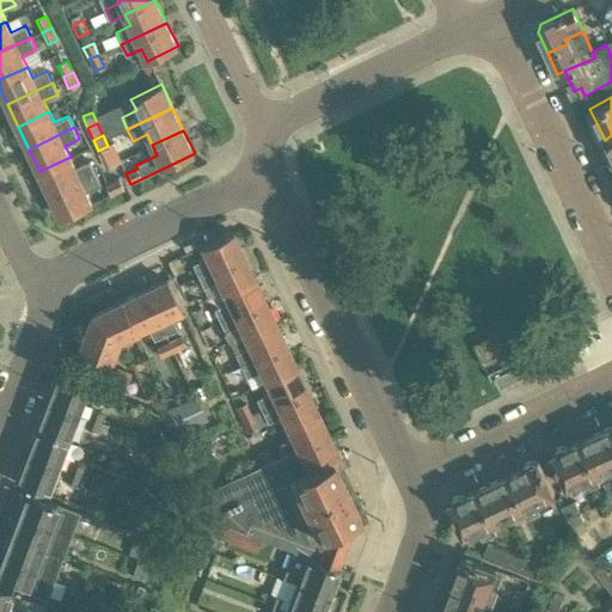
[(114,144),(108,146),(98,151),(106,166),(121,159),(114,144)]
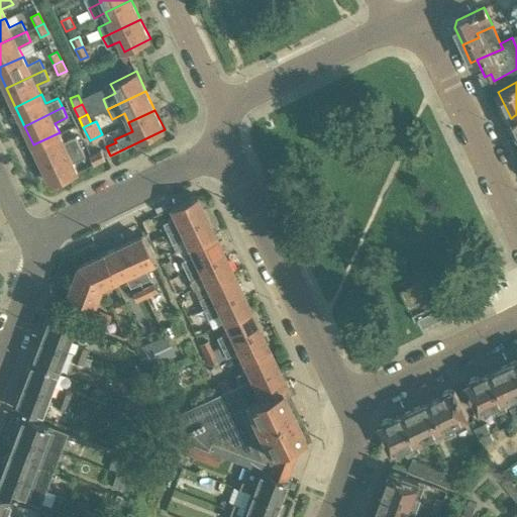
[(33,144),(42,164),(81,145),(76,135),(64,141),(60,132),(33,144)]
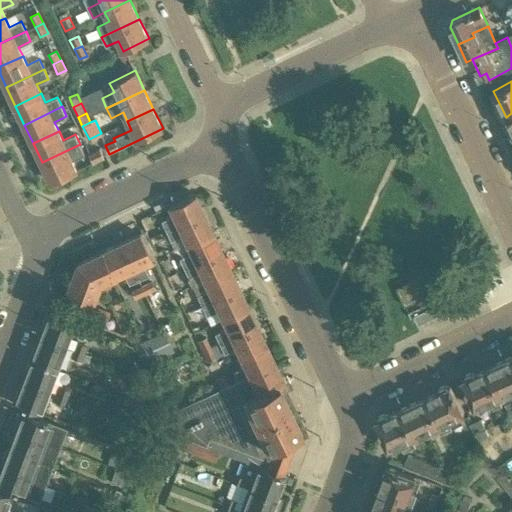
[(85,155),(80,144),(42,162),(51,182),(77,169),(73,160),(85,155)]
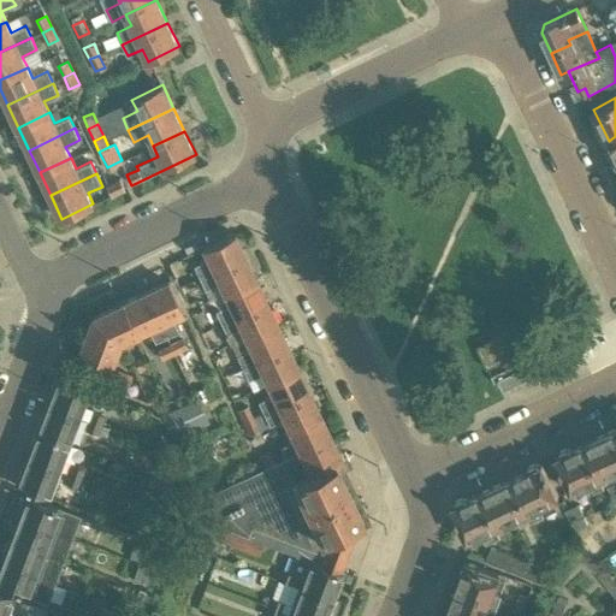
[(120,178),(113,182),(108,184),(113,194),(125,188),(120,178)]
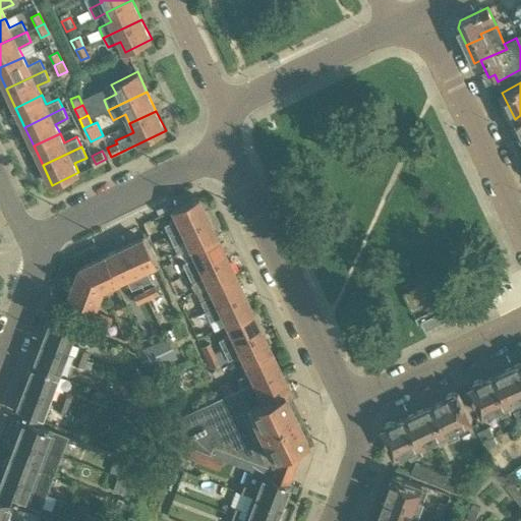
[(163,225),(168,234),(206,217),(196,196),(170,209),(175,219),(163,225)]
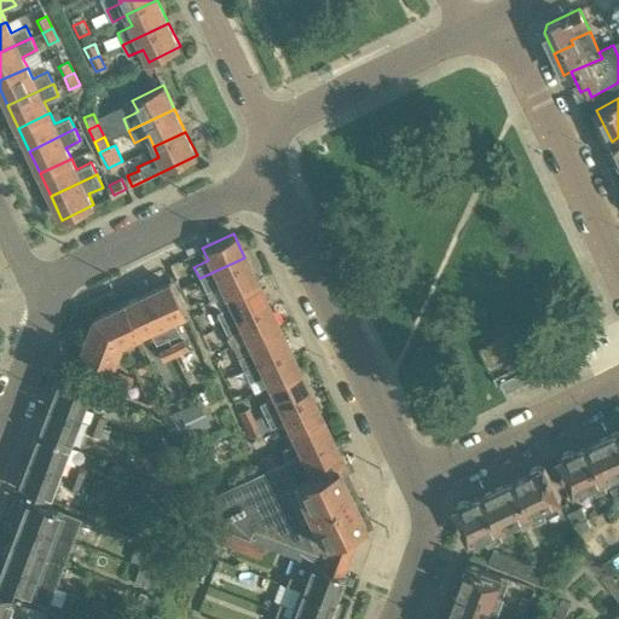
[(255,279),(244,258),(200,278),(204,290),(203,291),(209,302),(225,294),(255,279)]
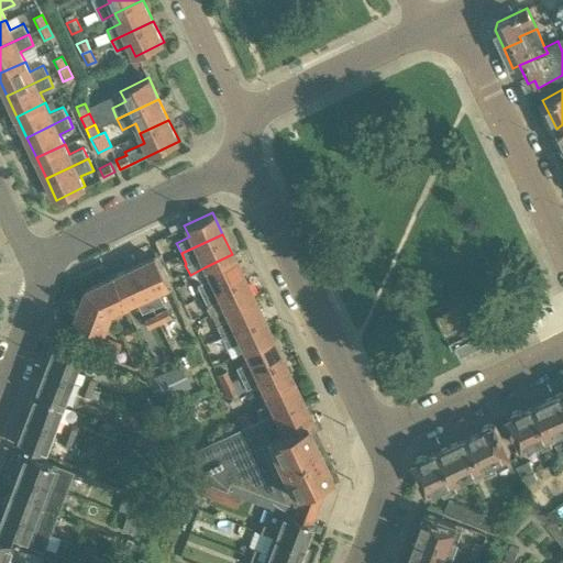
[(242,275),(232,254),(205,267),(209,277),(196,284),(201,295),(242,275)]
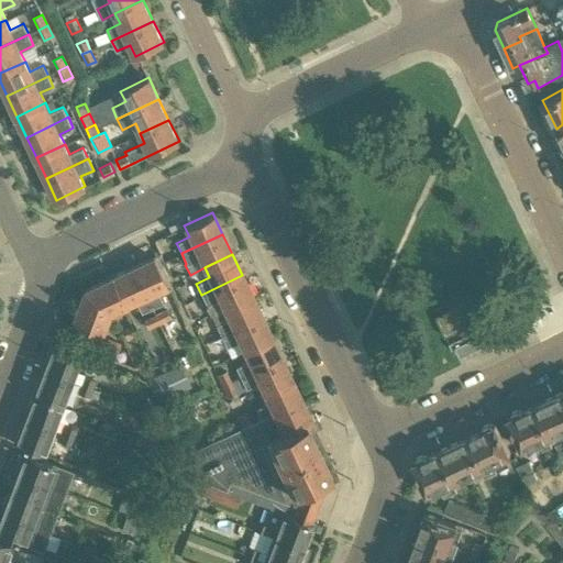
[(153,256),(131,266),(151,308),(162,302),(155,289),(166,284),(153,256)]
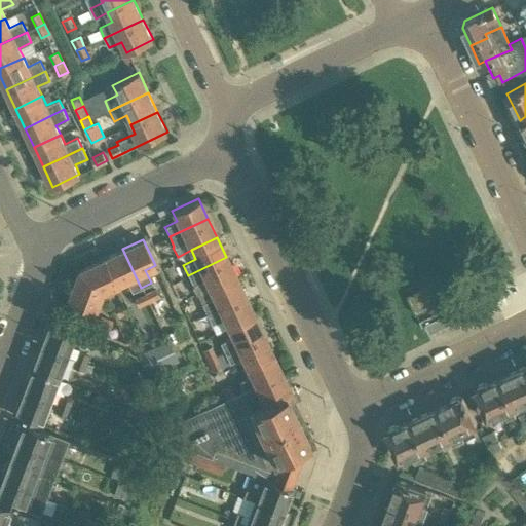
[(132,292),(141,288),(122,249),(103,259),(115,285),(125,279),(132,292)]
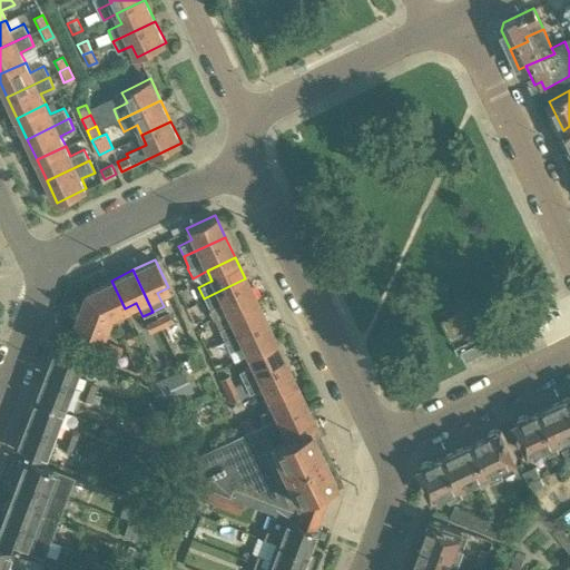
[(255,300),(245,278),(204,298),(196,302),(199,310),(207,305),(208,310),(207,311),(212,320),(213,320),(255,300)]
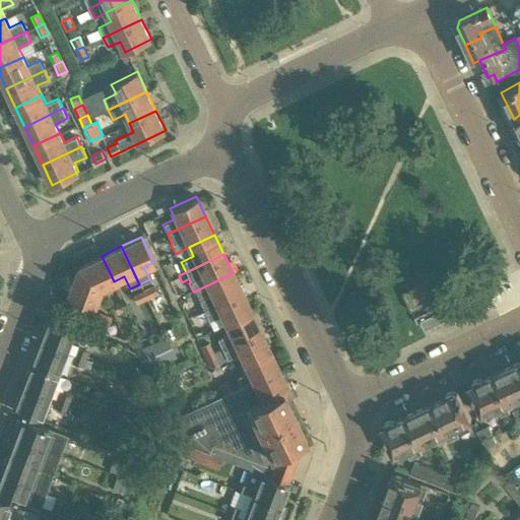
[(102,256),(76,268),(99,288),(114,281),(102,256)]
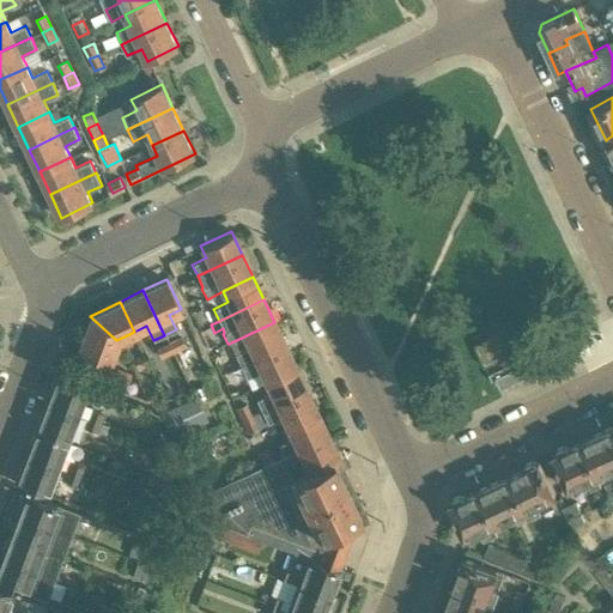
[(103,376),(116,340),(90,316),(77,353),(91,358),(87,370),(103,376)]
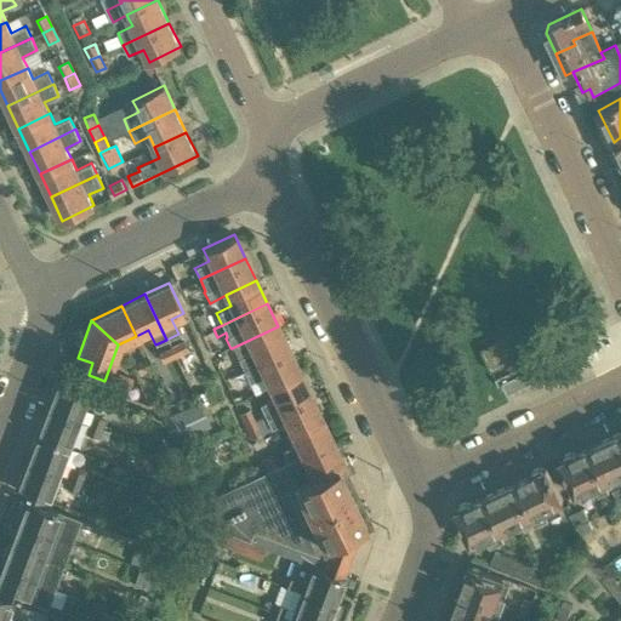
[(232,348),(243,371),(289,349),(278,326),(232,348)]
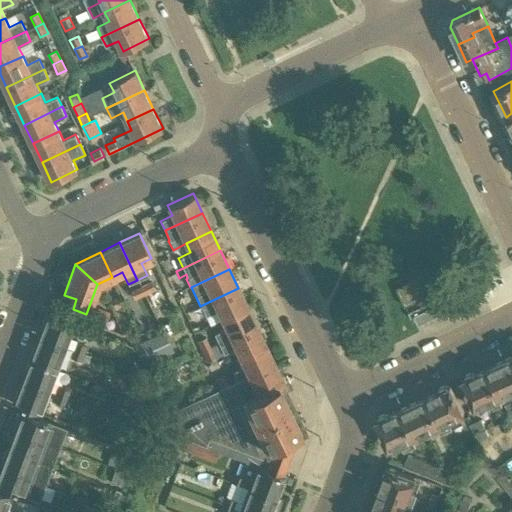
[(174,274),(167,277),(171,284),(177,281),(174,274)]
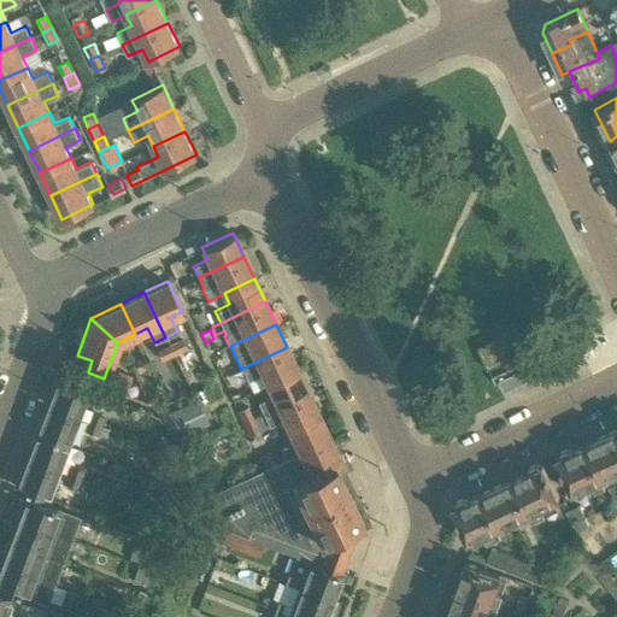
[(511,330),(477,347),(487,369),(521,353),(511,330)]
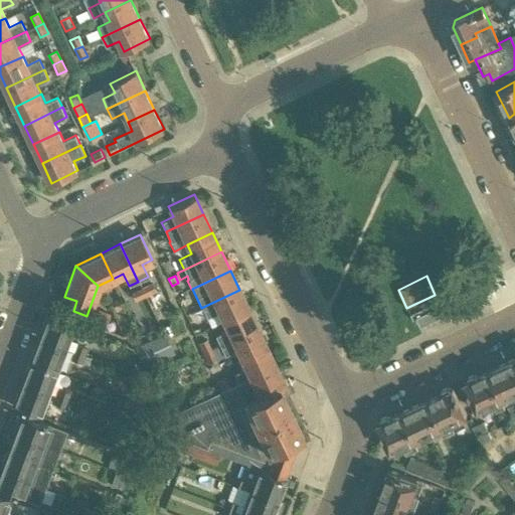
[(141,287),(145,296),(155,292),(151,282),(141,287)]
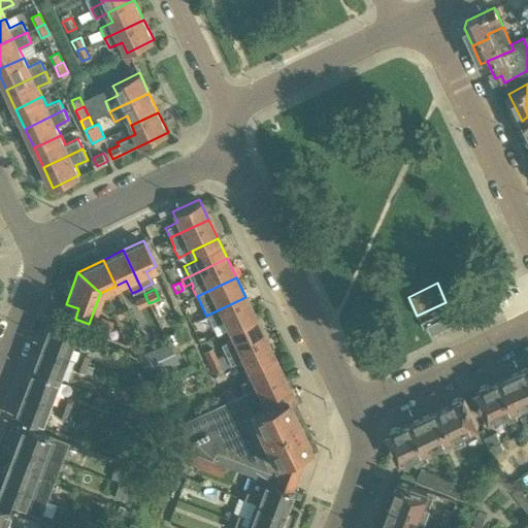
[(139,308),(149,303),(144,294),(135,299),(139,308)]
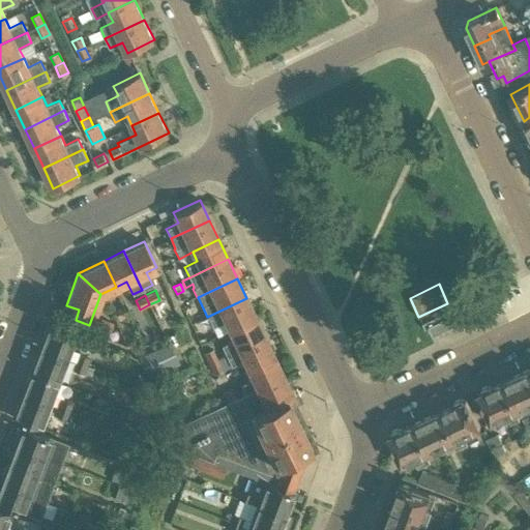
[(256,318),(246,298),(207,317),(212,326),(225,321),(230,329),(256,318)]
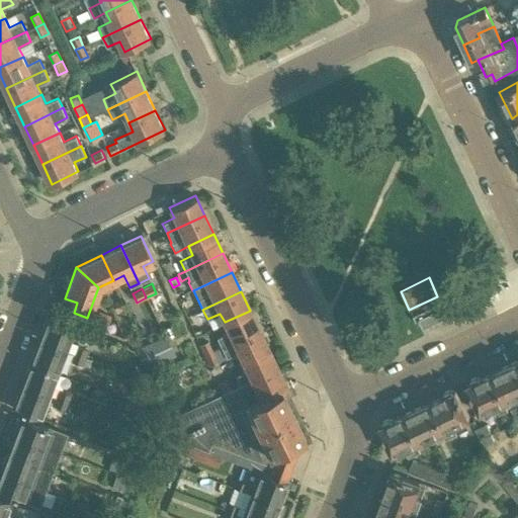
[(122,297),(112,303),(116,312),(126,307),(122,297)]
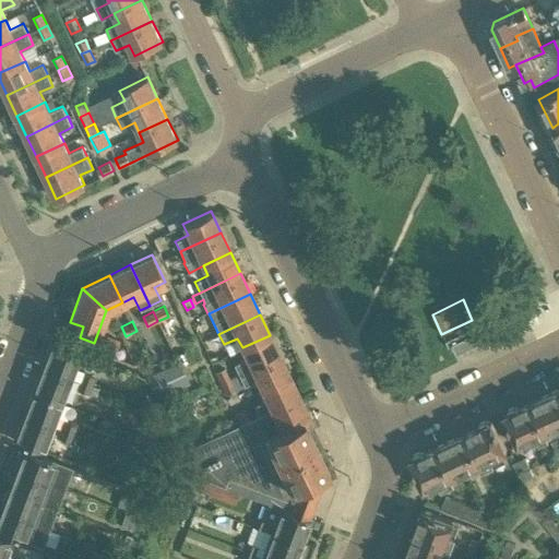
[(448,347),(449,347),(453,345),(456,353),(463,349),(465,354),(472,351),(471,346),(476,343),(473,335),(478,333),(475,328),(444,342),(448,347)]
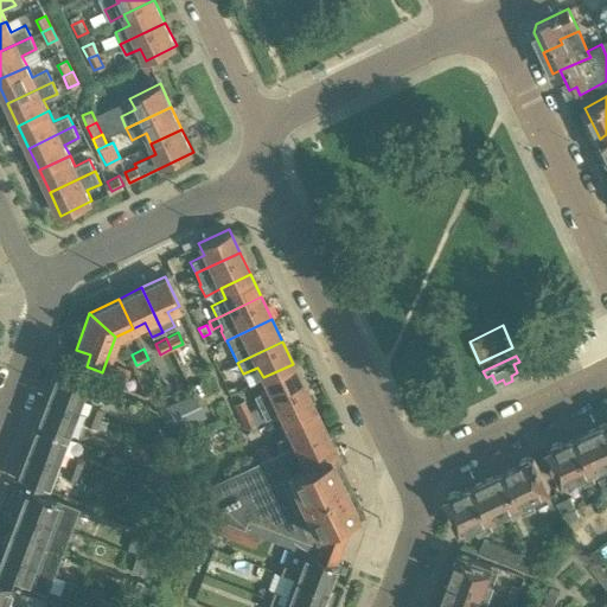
[(293,364),(263,377),(268,389),(253,396),(259,407),(304,385),(293,364)]
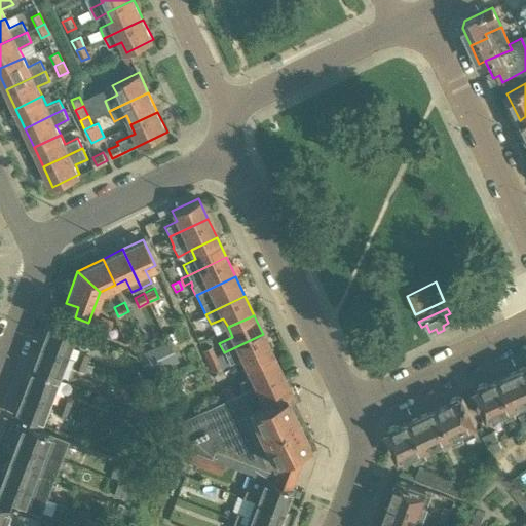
[(101,316),(97,325),(108,329),(111,320),(101,316)]
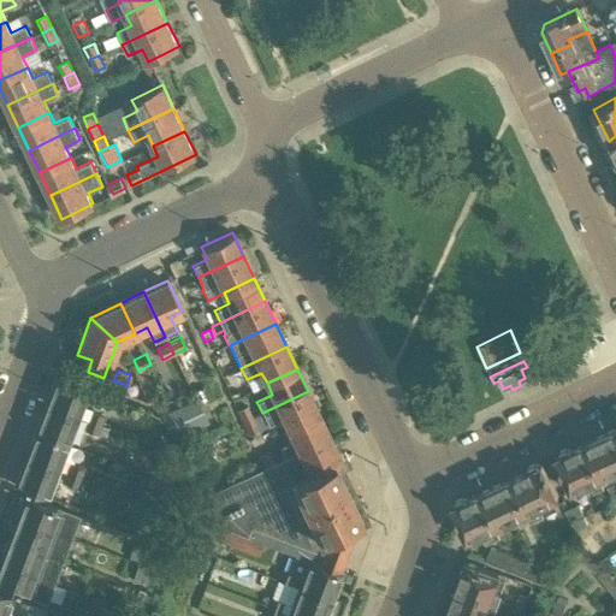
[(54,375),(45,403),(78,416),(89,389),(54,375)]
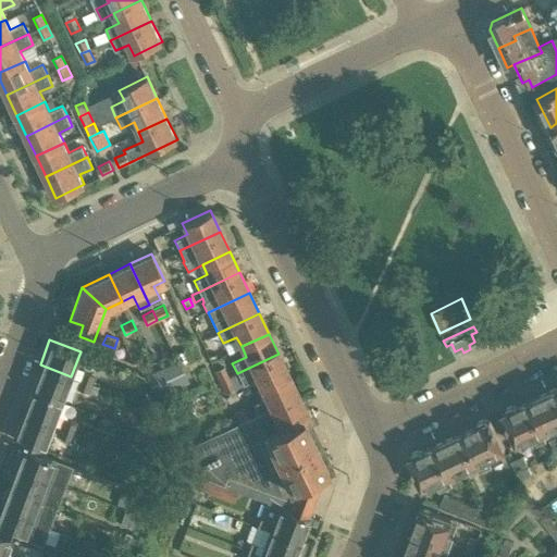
[(287,374),(279,354),(237,373),(243,384),(256,378),(260,387),(287,374)]
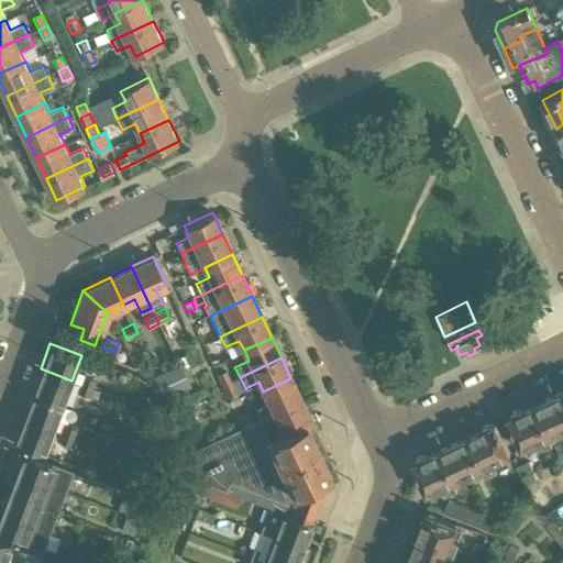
[(180,364),(172,367),(177,378),(185,374),(180,364)]
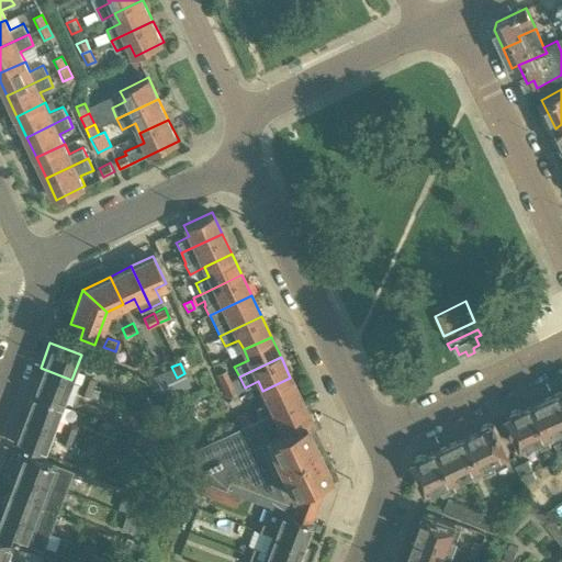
[(177,378),(171,367),(164,370),(168,381),(177,378)]
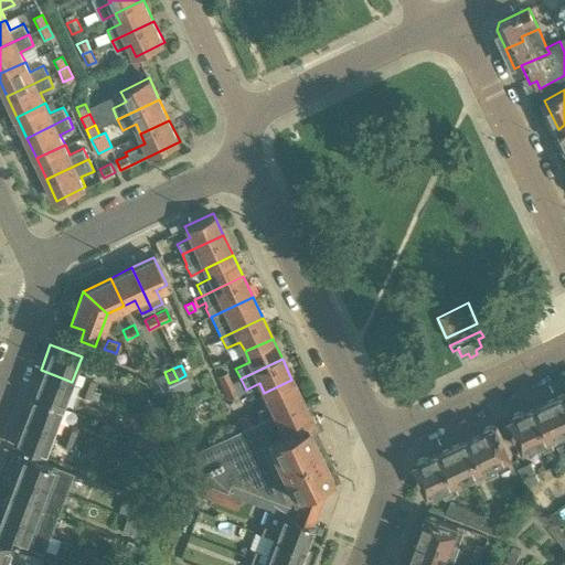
[(72,382),(41,370),(31,395),(63,406),(72,382)]
